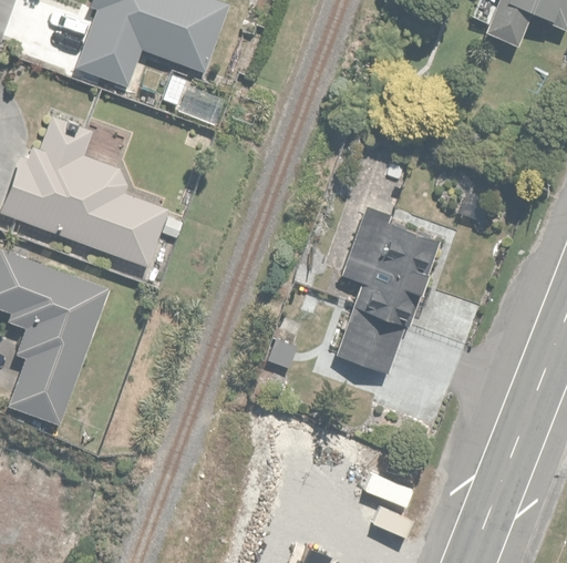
[(130,90),(143,50),(203,70),(226,0),(89,0),(86,7),(98,11),(78,72),(130,90)]
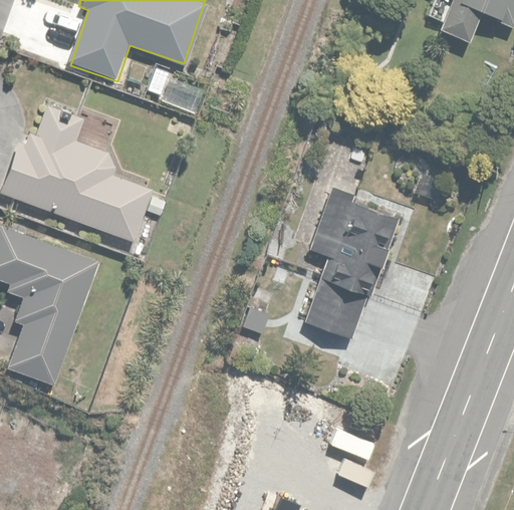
[(509,26),(513,15),(513,0),(454,0),(441,27),(469,41),(482,13),(509,26)]
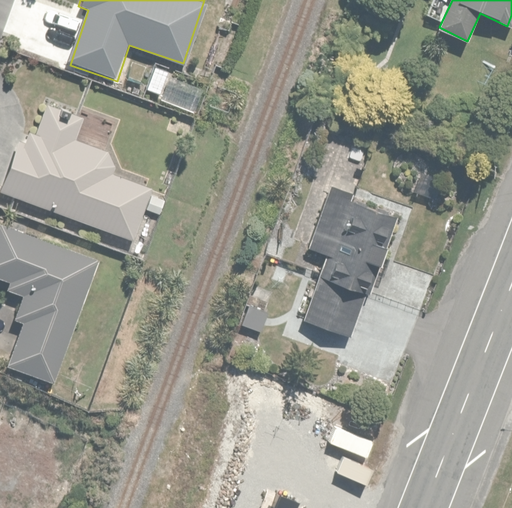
[(19,144),(2,193),(132,241),(143,212),(160,218),(166,201),(148,194),(150,188),(104,171),(110,155),(76,142),(85,119),(64,111),(61,120),(43,113),(36,134),(30,132),(25,146),(19,144)]
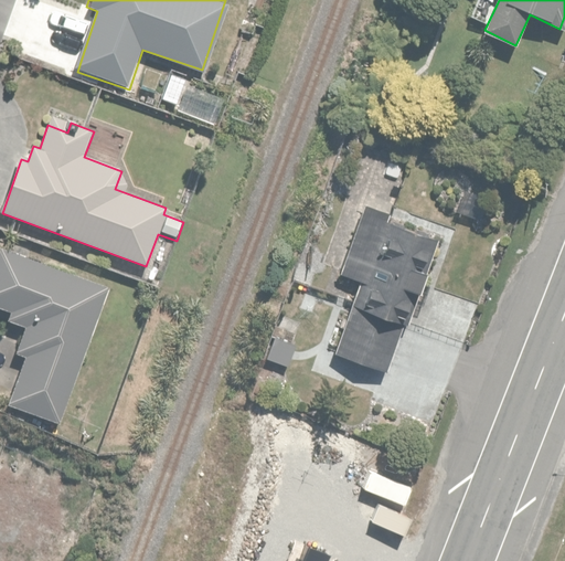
[(385,373),(438,239),(365,210),(339,277),(362,286),(336,353),(385,373)]
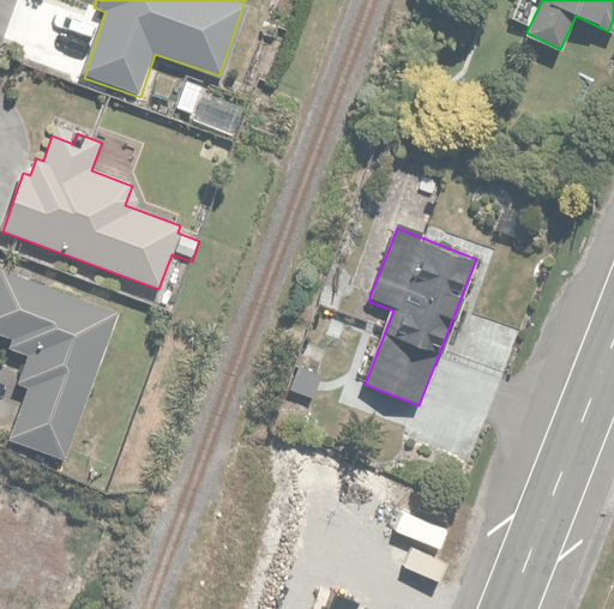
[(114,315),(0,270),(0,269),(0,333),(11,338),(7,347),(28,355),(16,386),(29,392),(10,440),(56,459),(114,315)]
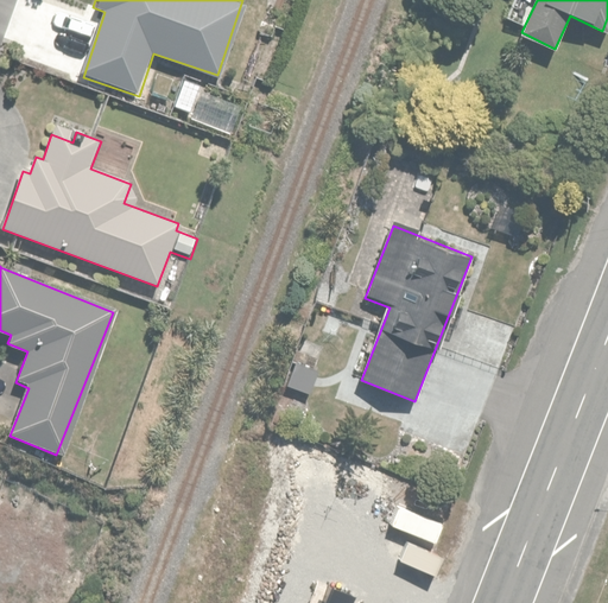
All buildings are outlined.
